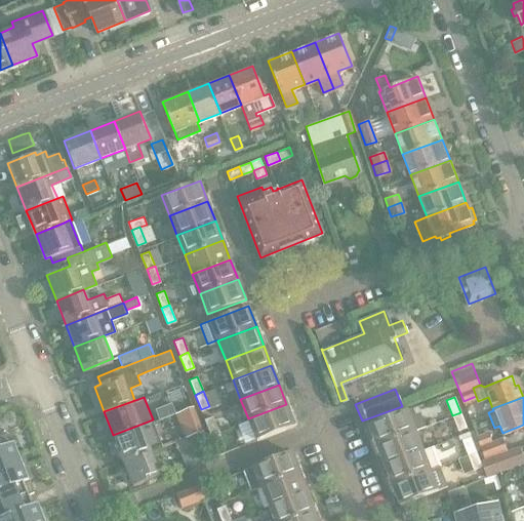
[(171,402),(155,408),(159,417),(173,411),(174,411),(171,402)]
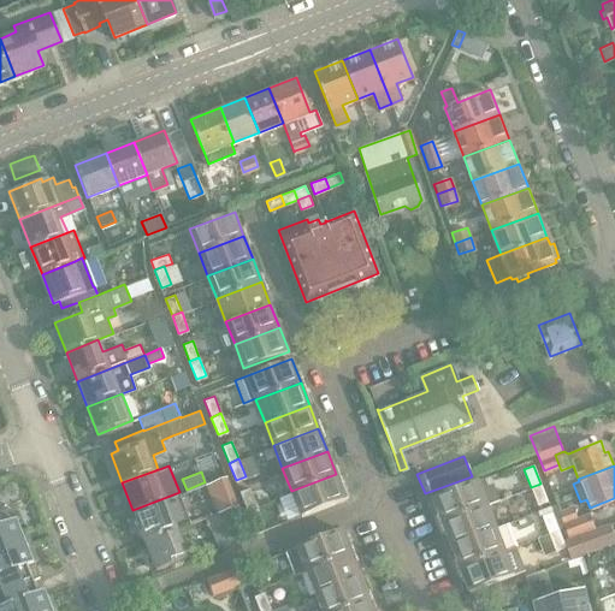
[(214,510),(237,502),(226,474),(225,475),(208,481),(205,482),(203,482),(214,510)]
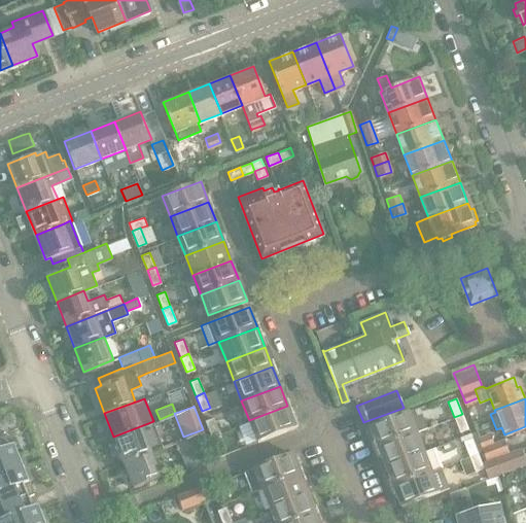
[(295,426),(287,406),(249,420),(257,441),(295,426)]
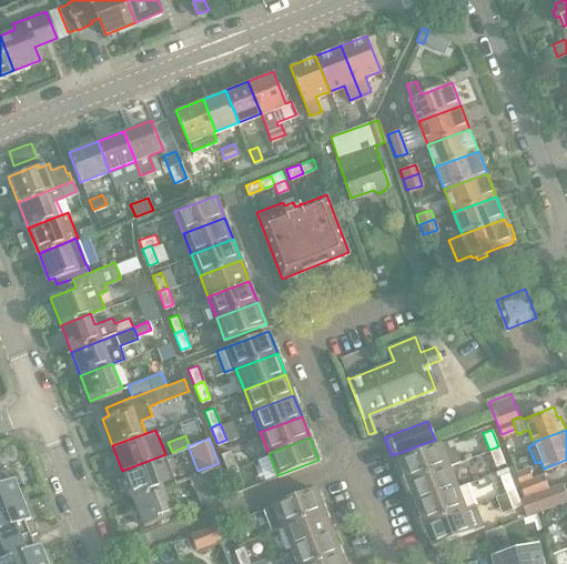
[(406,481),(448,465),(459,461),(459,460),(458,460),(453,447),(448,449),(445,442),(446,442),(446,441),(398,459),(406,481)]
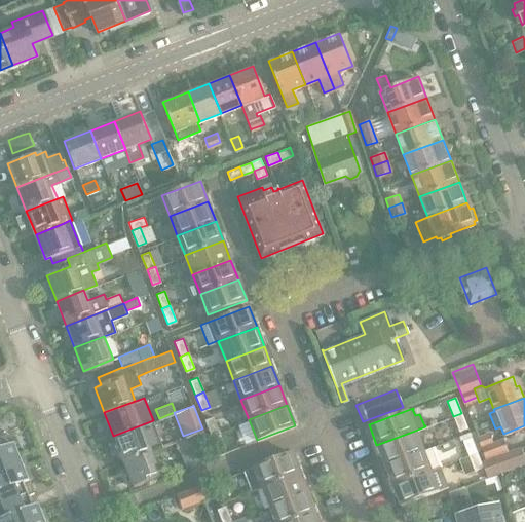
[(467,427),(461,413),(453,416),(458,431),(467,427)]
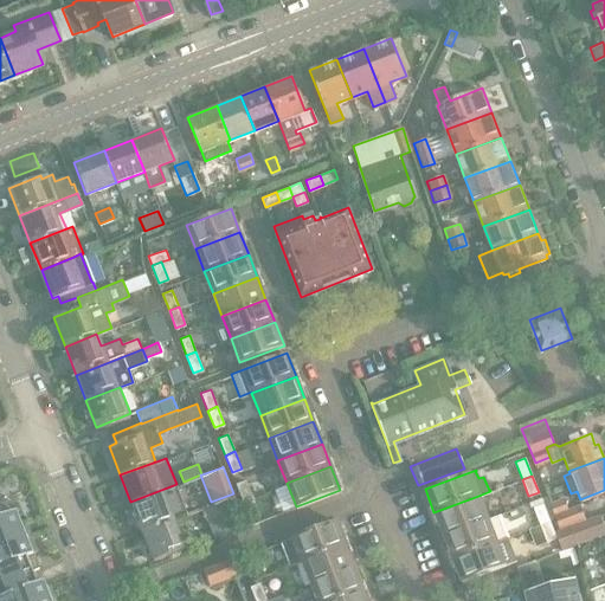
[(236,483),(243,501),(252,497),(245,479),(236,483)]
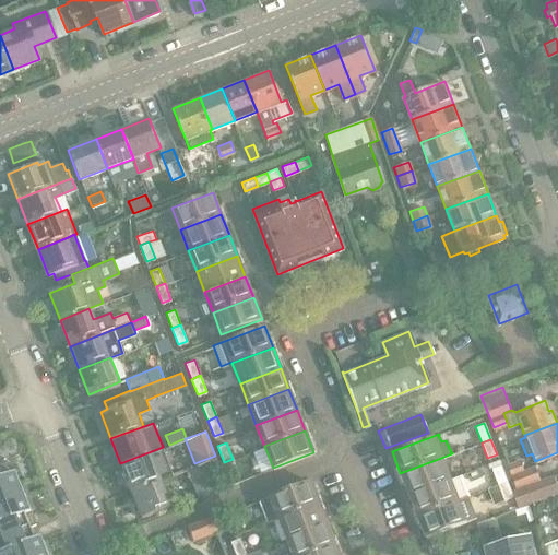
[(173,473),(163,447),(120,463),(131,489),(161,477),(173,473)]
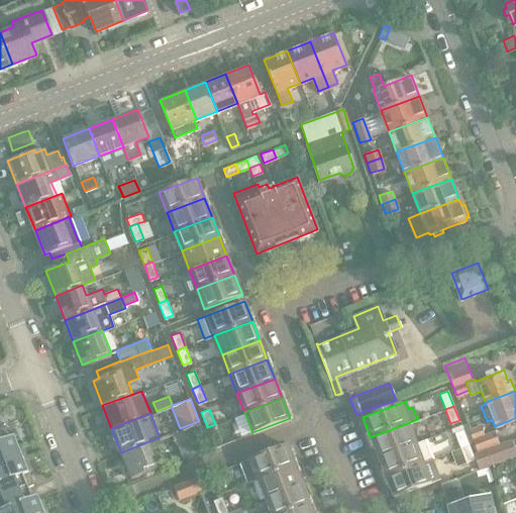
[(370,437),(378,456),(415,442),(408,423),(370,437)]
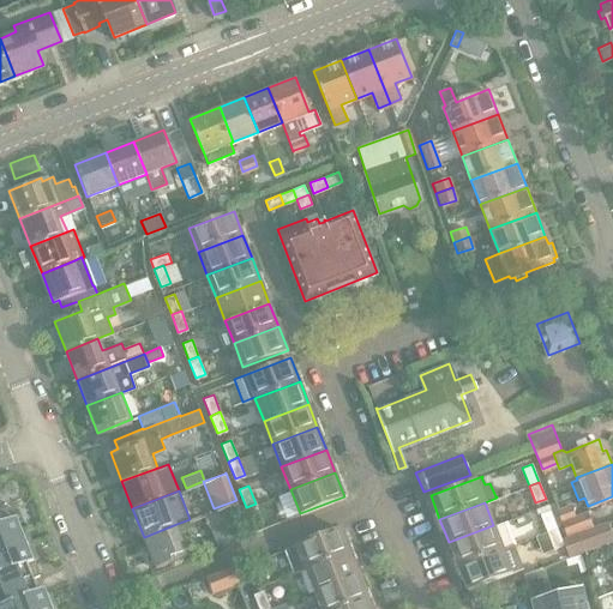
[(262,520),(256,504),(246,507),(252,524),(262,520)]
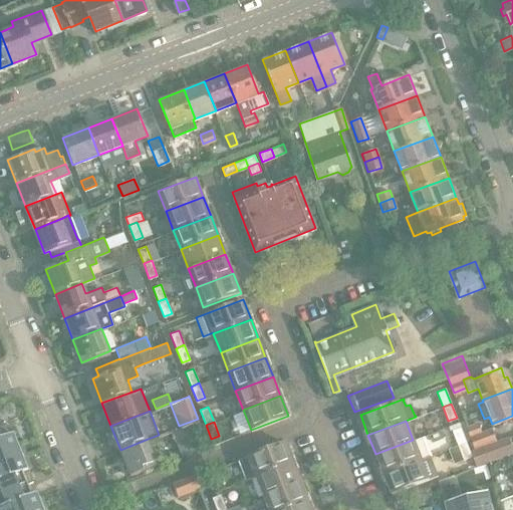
[(474,448),(493,440),(489,429),(482,431),(478,422),(466,427),(474,448)]
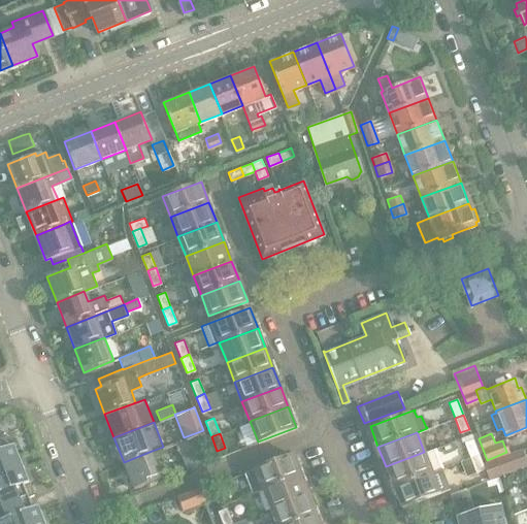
[(196,436),(176,444),(185,467),(204,460),(196,436)]
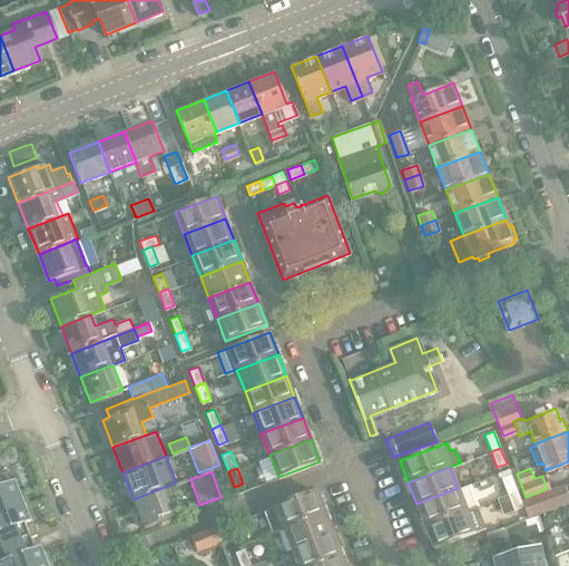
[(0,516),(25,506),(15,479),(8,481),(8,480),(6,477),(2,475),(0,474),(0,516)]
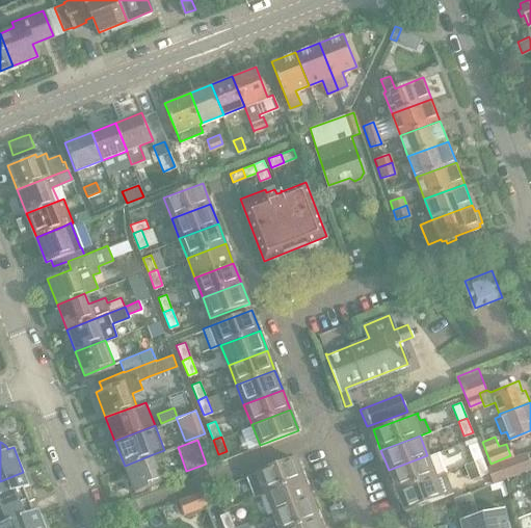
[(468,445),(473,460),(482,457),(476,442),(468,445)]
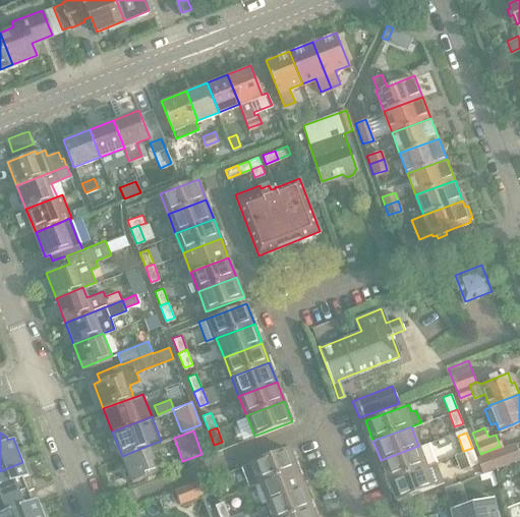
[(513,442),(489,451),(487,452),(494,467),(519,457),(513,442)]
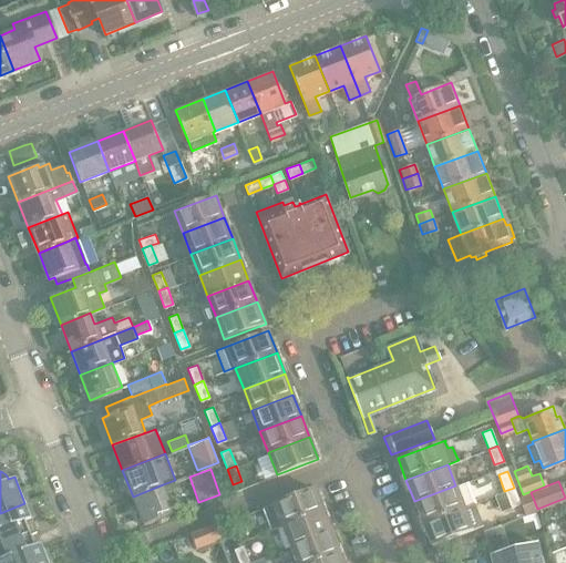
[(173,511),(163,484),(133,497),(145,530),(163,523),(161,515),(173,511)]
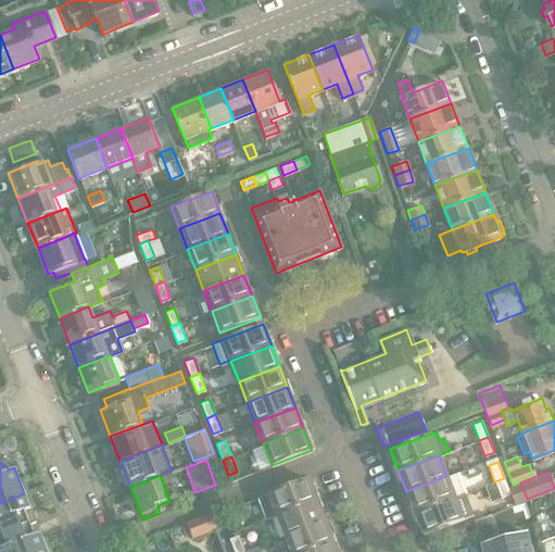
[(406,491),(414,512),(454,497),(446,476),(406,491)]
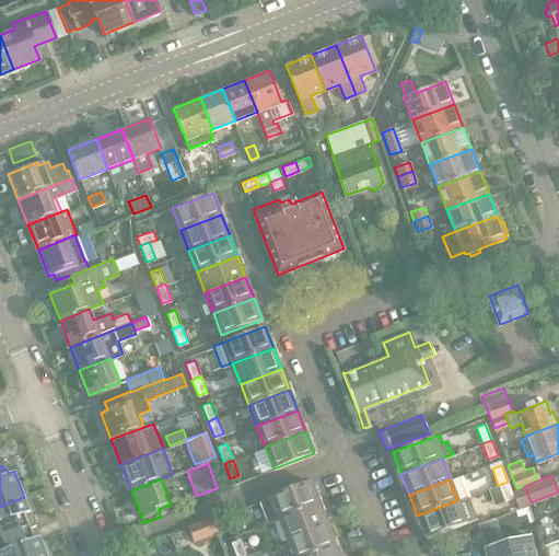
[(259,500),(267,522),(318,502),(311,481),(259,500)]
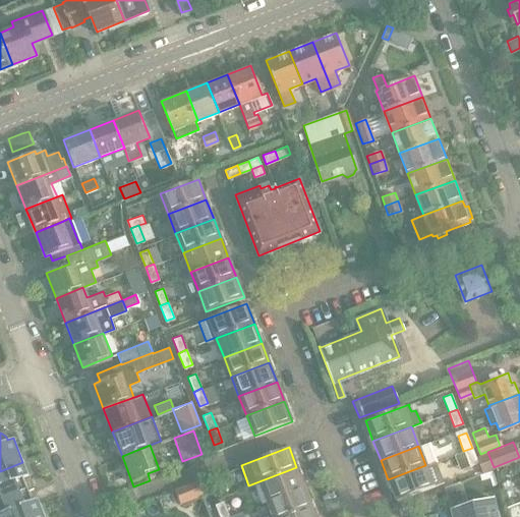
[(469,466),(477,462),(481,471),(494,467),(487,452),(475,456),(472,448),(463,451),(469,466)]
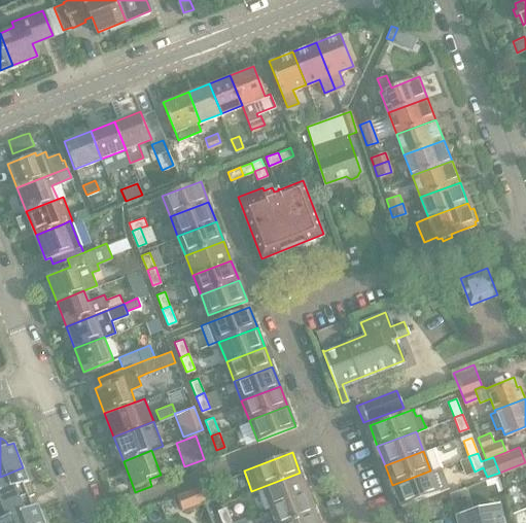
[(33,492),(23,467),(0,477),(0,504),(27,494),(33,492)]
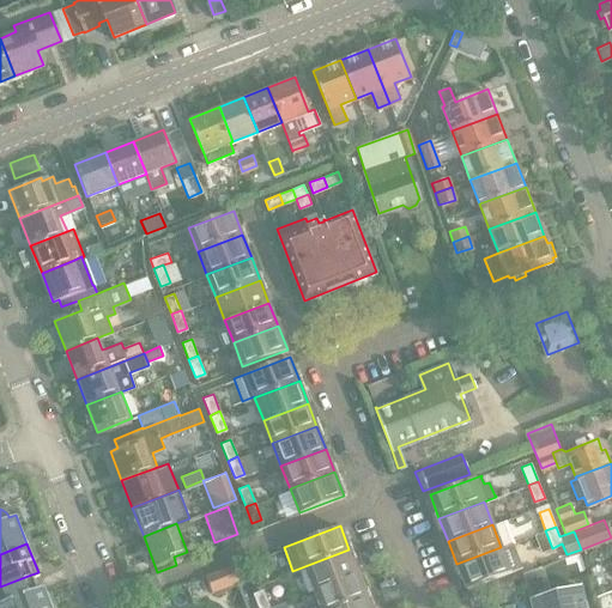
[(466,588),(510,571),(521,567),(511,543),(502,547),(501,547),(456,564),(466,588)]
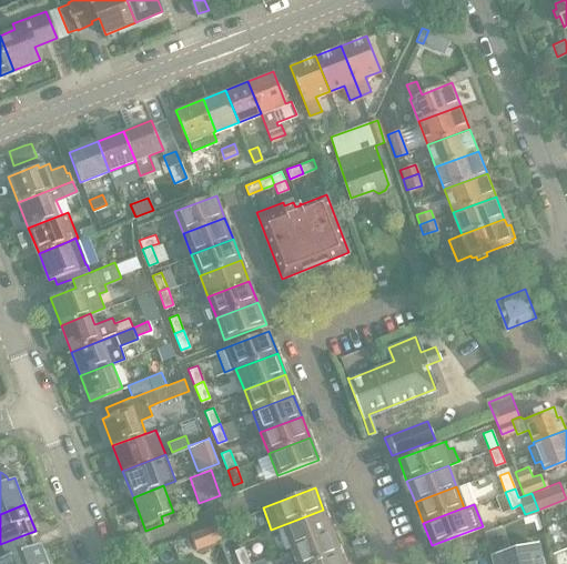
[(284,530),(291,546),(332,531),(323,510),(271,530),(273,534),(284,530)]
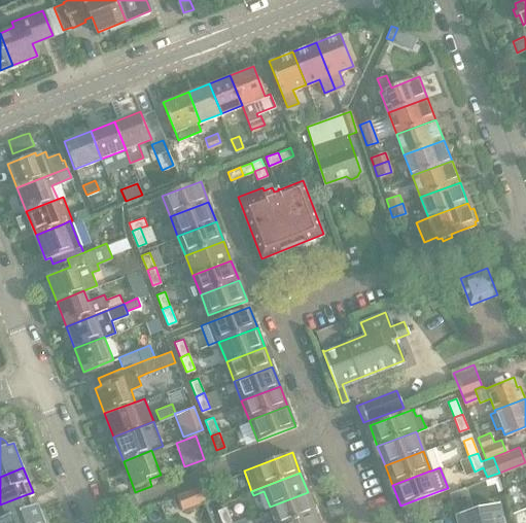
[(223,479),(215,482),(221,497),(230,494),(223,479)]
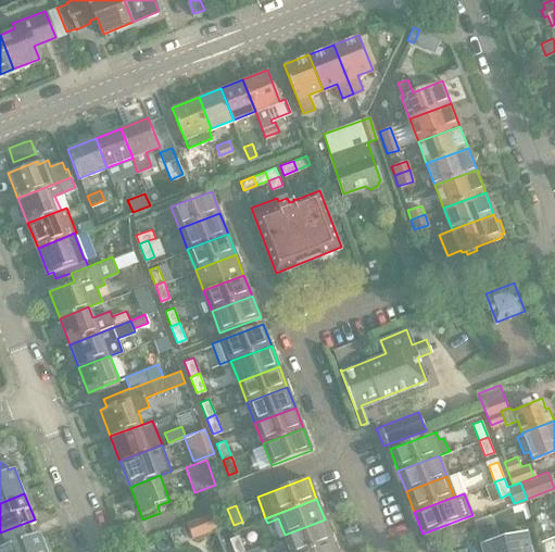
[(192,536),(214,527),(209,514),(187,522),(192,536)]
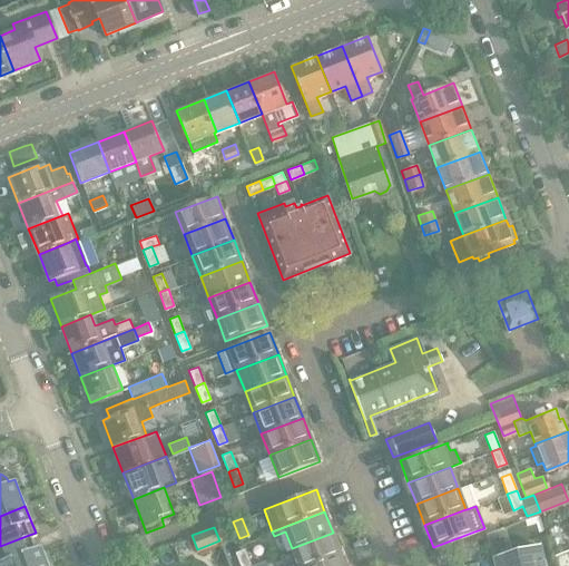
[(292,548),(297,565),(308,565),(341,554),(333,533),(292,548)]
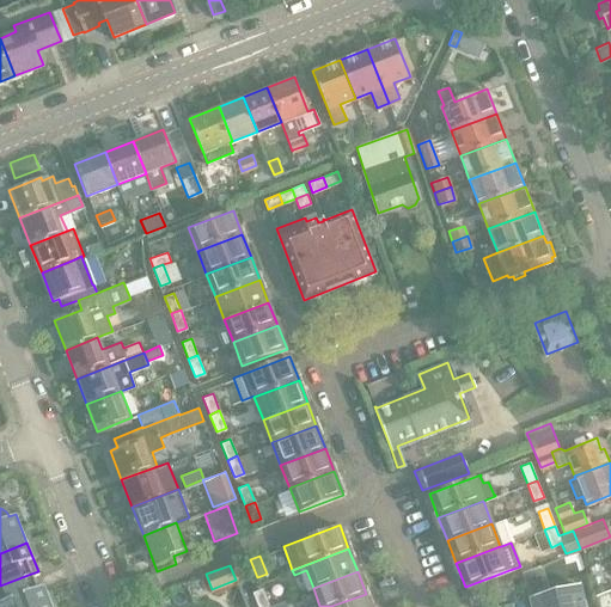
[(37,587),(31,574),(0,586),(0,606),(52,606),(43,584),(37,587)]
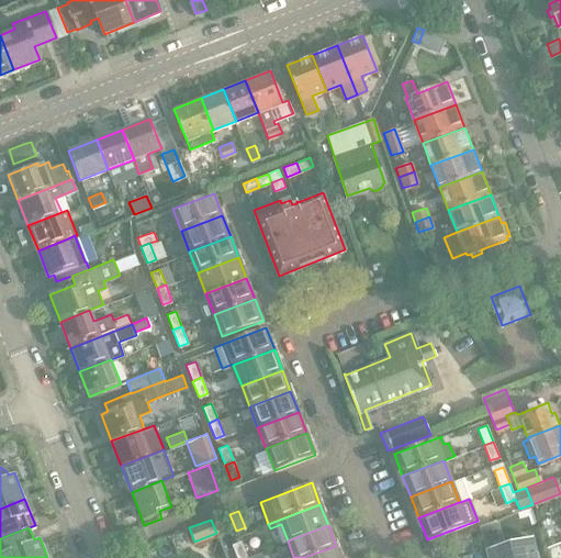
[(486,557),(537,557),(533,536),(484,548),(486,557)]
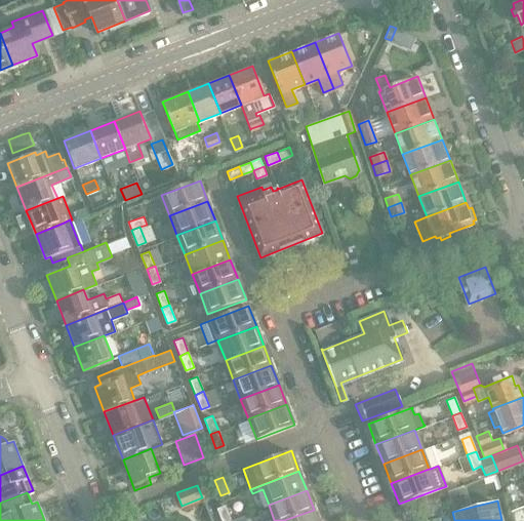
[(216,508),(220,520),(227,520),(231,520),(225,505),(216,508)]
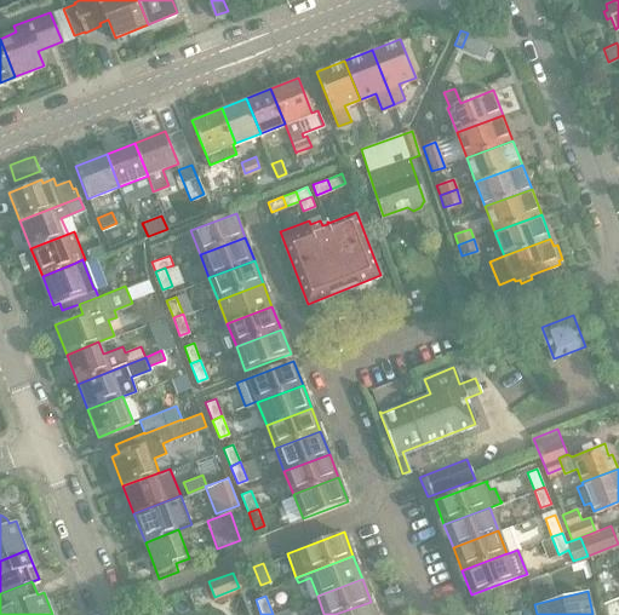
[(336,614),(376,614),(371,602),(336,614)]
